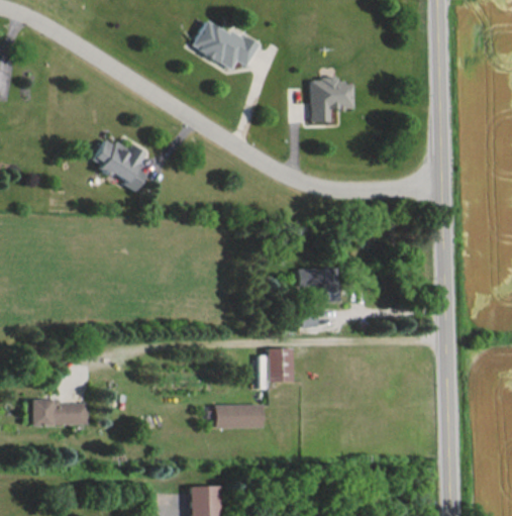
[(246,66),(259,44),(230,28),(228,32),(206,19),(191,46),(231,69),(236,60),(246,66)]
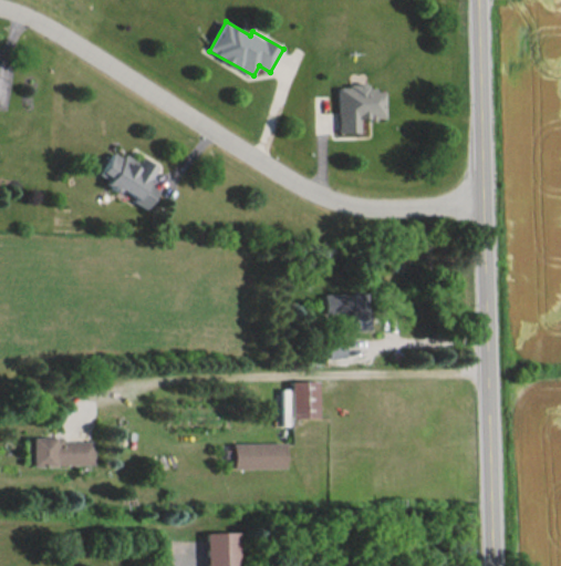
[(340,85),(340,133),(362,133),(362,119),(387,119),(387,90),(370,90),(370,85),(340,85)]
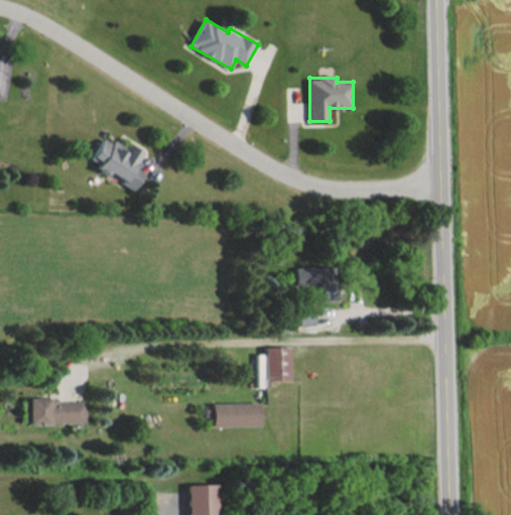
[(135,190),(145,172),(137,168),(145,152),(129,144),(127,147),(115,140),(113,143),(104,138),(94,157),(102,161),(98,168),(111,175),(112,172),(125,179),(122,183),(135,190)]
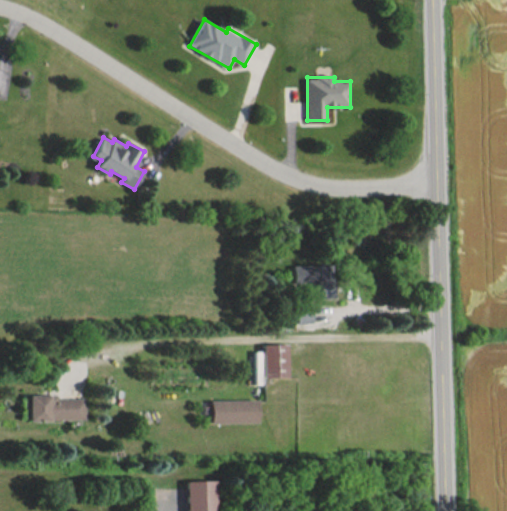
[(332,298),(331,265),(294,266),(294,282),(314,281),(314,292),(316,292),(316,299),(332,298)]
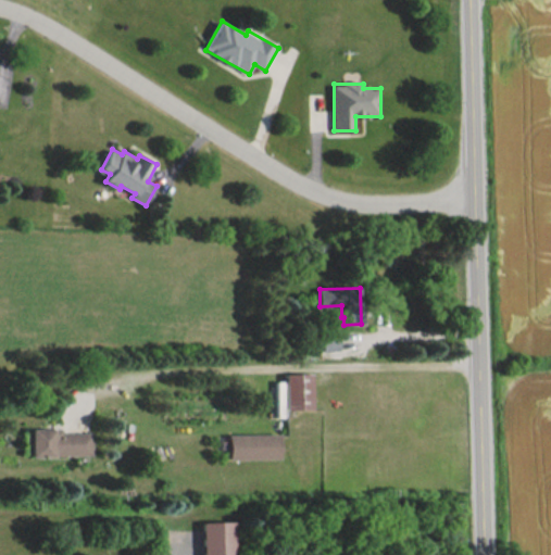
[(314,374),(288,374),(289,410),(315,410),(314,374)]
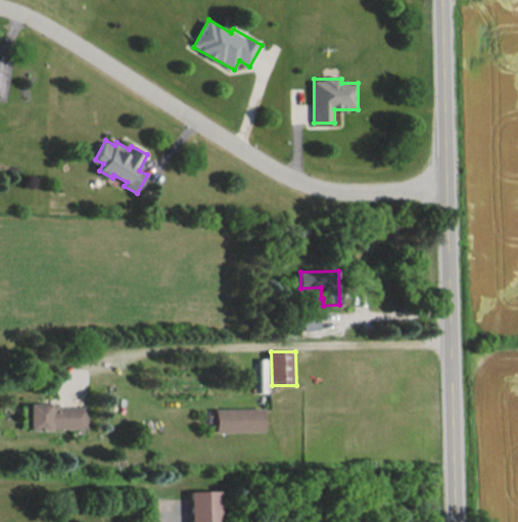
[(88,429),(88,407),(59,408),(59,402),(30,404),(30,429),(88,429)]
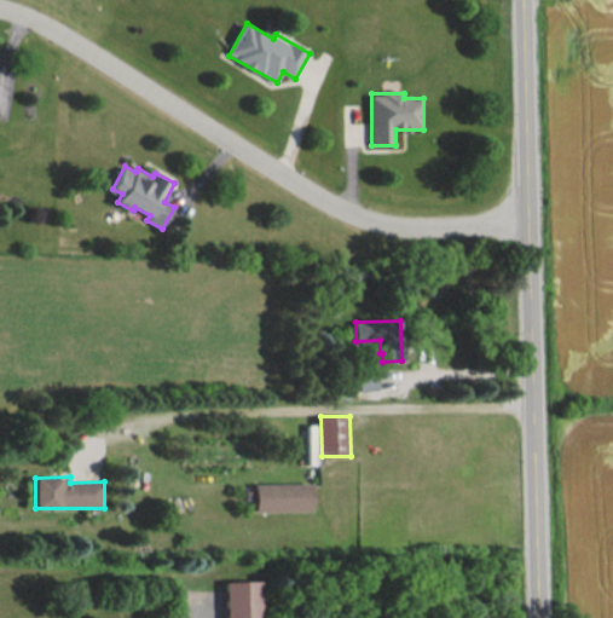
[(258,512),(314,510),(314,484),(258,484),(258,512)]
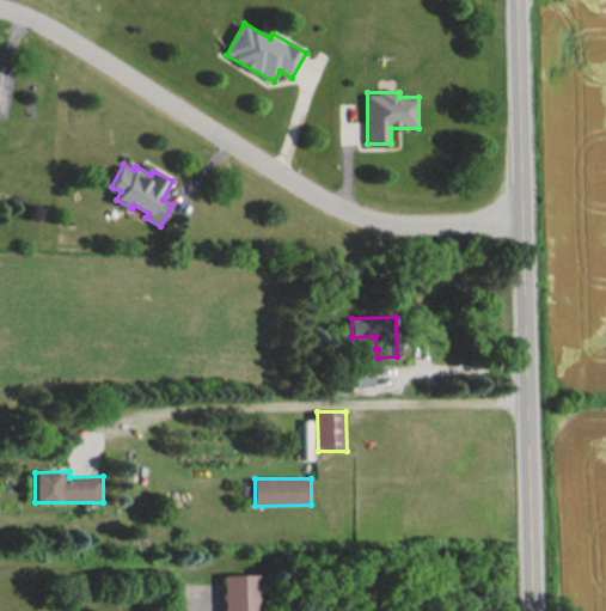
[(261,610),(261,574),(226,574),(226,610),(261,610)]
